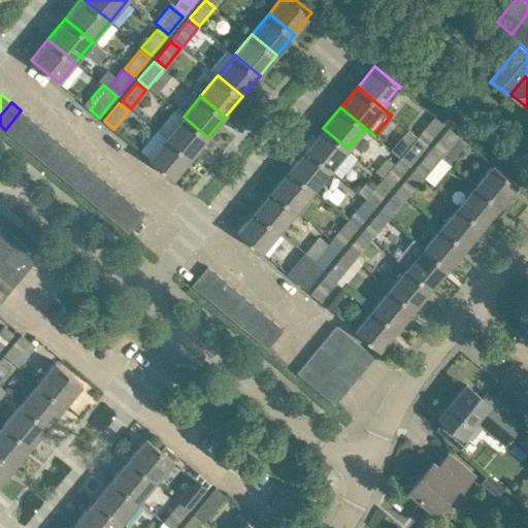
[(14,137),(30,119),(21,110),(5,130),(14,137)]
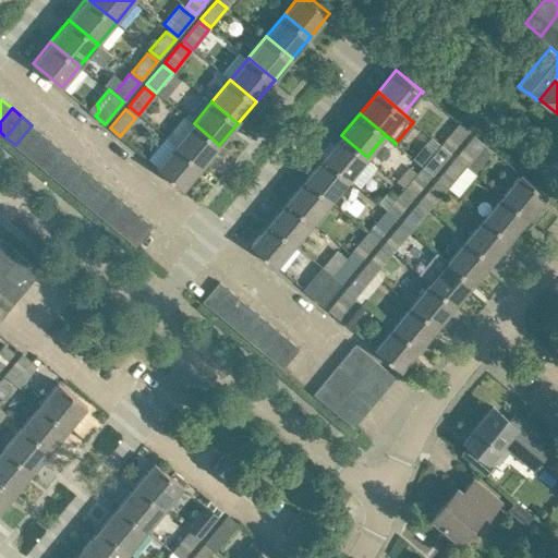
[(176,145),(202,167),(219,145),(194,123),(177,144),(176,145)]
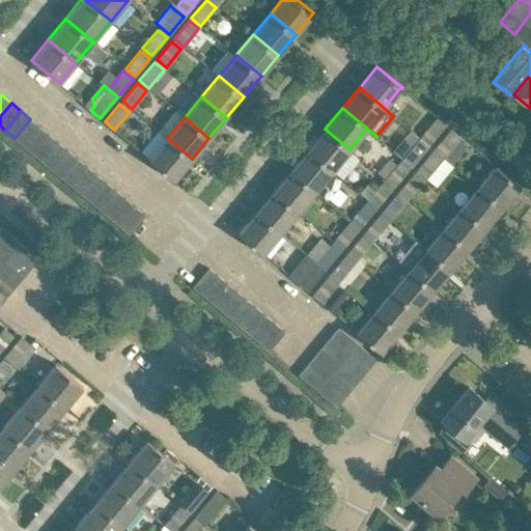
[(24,146),(40,127),(30,119),(15,138),(24,146)]
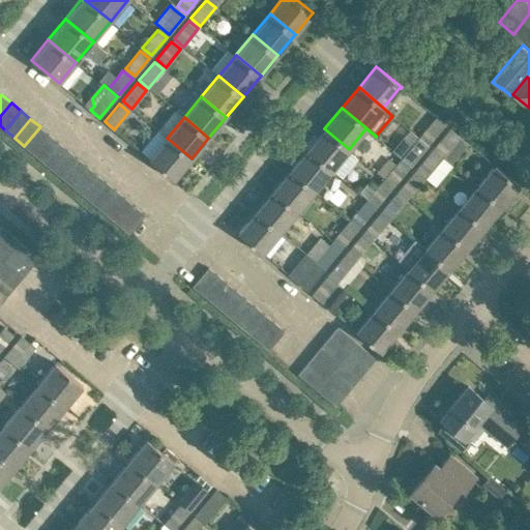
[(433,119),(418,137),(428,145),(442,127),(433,119)]
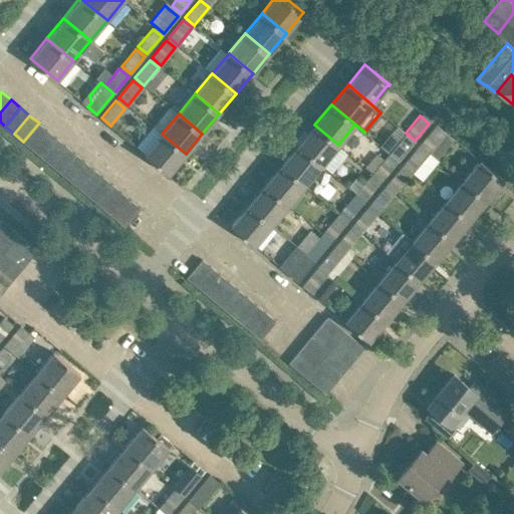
[(32,150),(48,131),(39,122),(23,142),(32,150)]
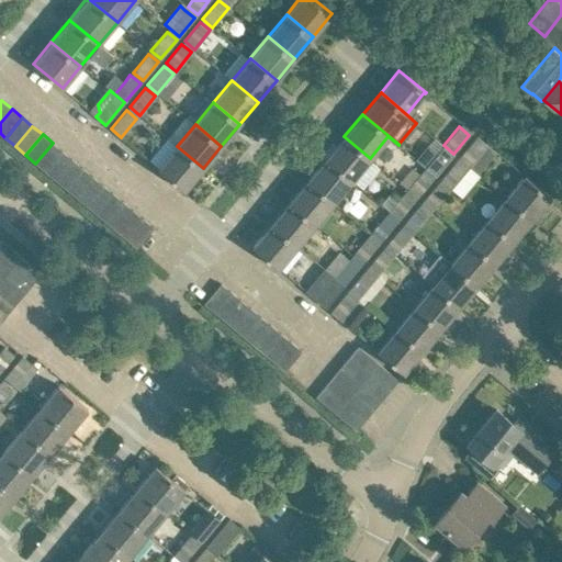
[(344,136),(325,158),(351,180),(370,158),(344,136)]
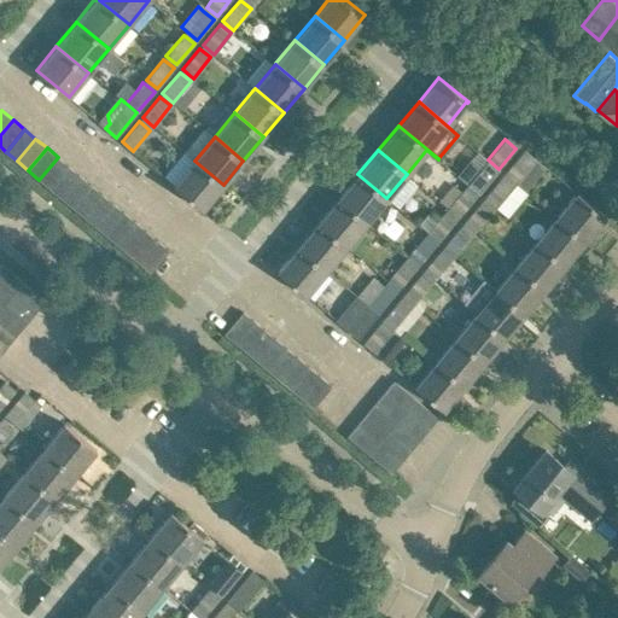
[(505,174),(516,182),(532,162),(522,153),(505,174)]
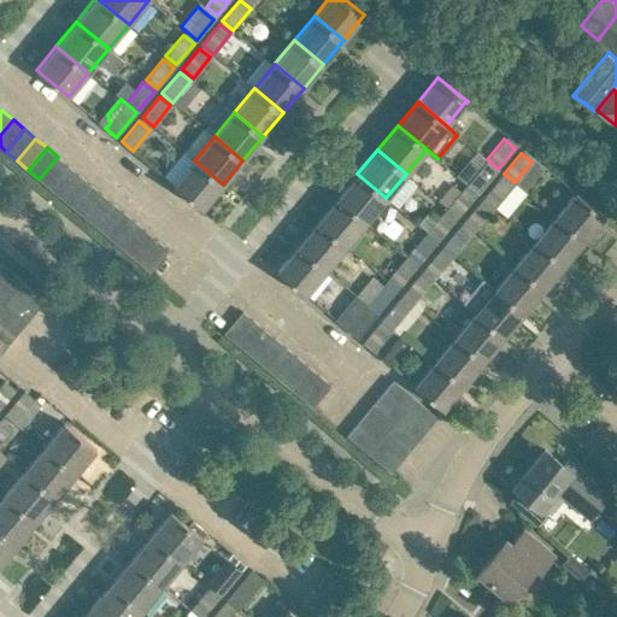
[(50,188),(69,166),(58,157),(39,180),(50,188)]
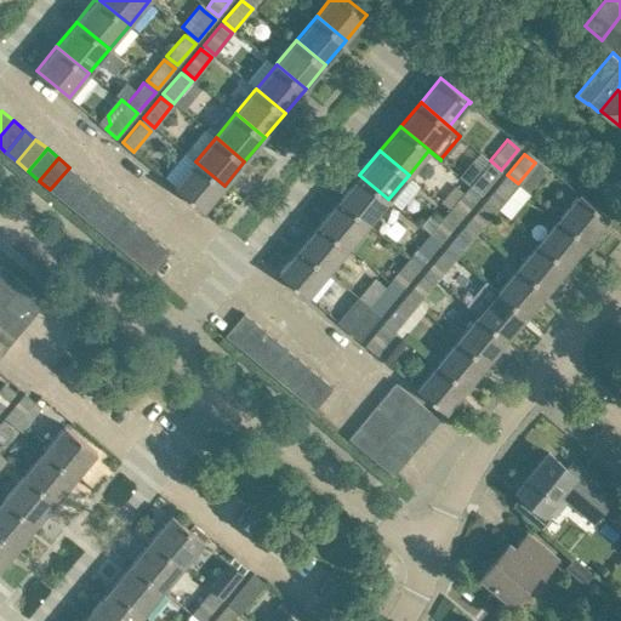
[(175,184),(175,186),(204,210),(224,186),(195,161),(193,164),(176,184),(175,184)]
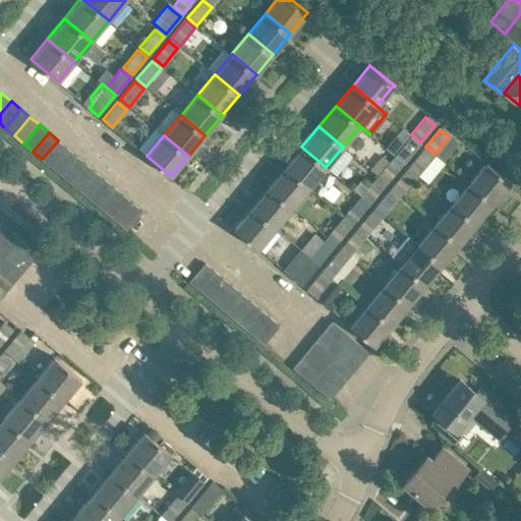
[(394,155),(403,163),(418,146),(409,137),(394,155)]
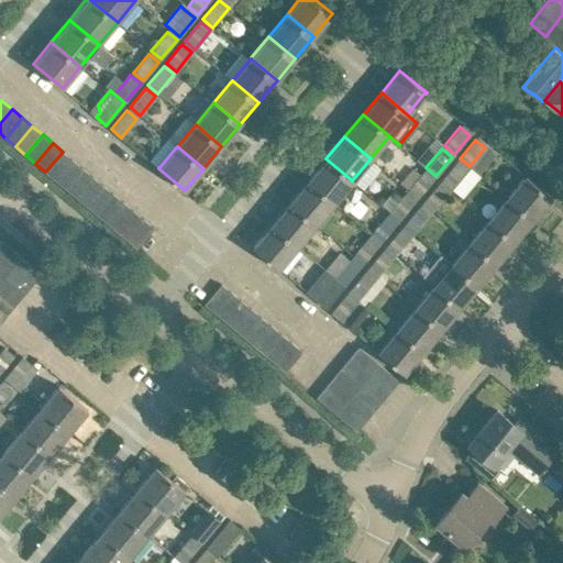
[(56,180),(73,159),(63,152),(45,172),(56,180)]
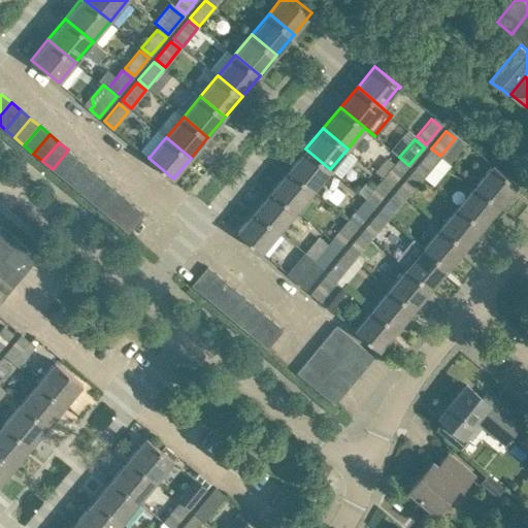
[(305,149),(289,169),(312,190),(330,169),(305,149)]
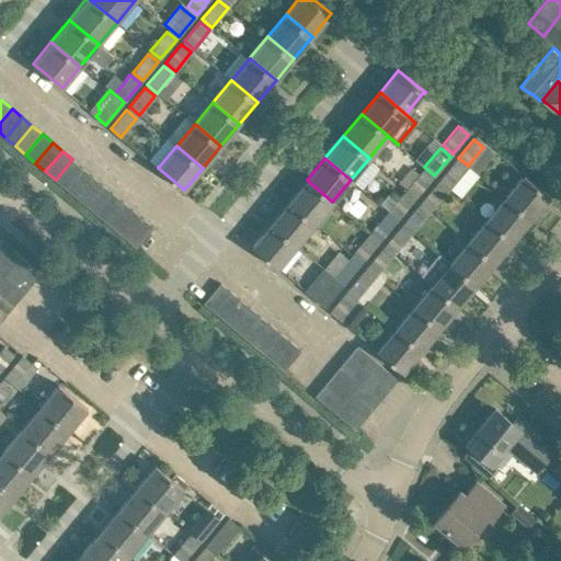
[(66,187),(82,168),(72,159),(56,180),(66,187)]
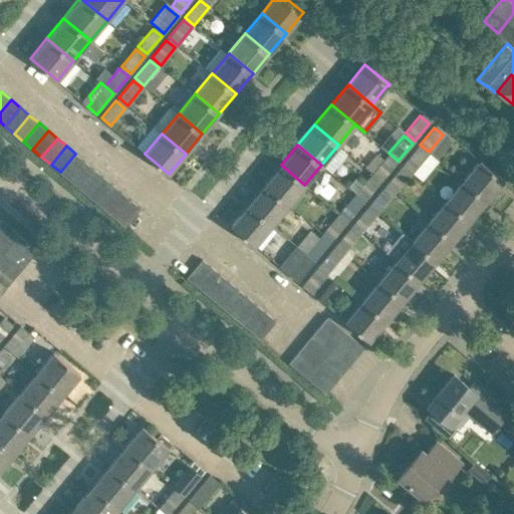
[(403,165),(412,172),(426,155),(417,148),(403,165)]
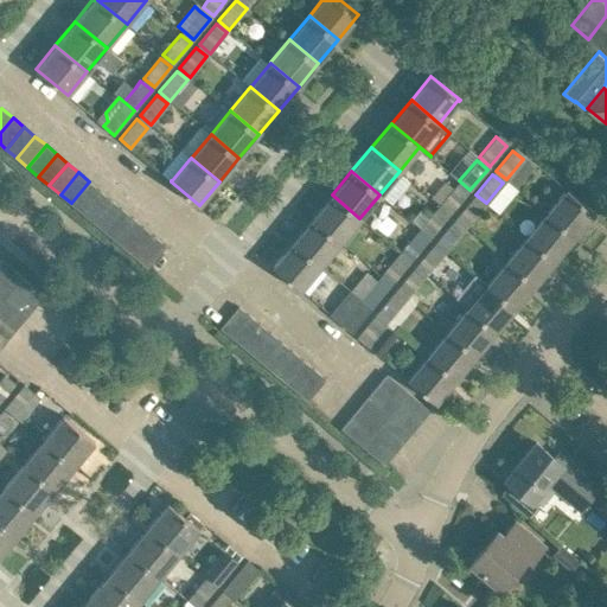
[(82,212),(100,191),(89,181),(71,203),(82,212)]
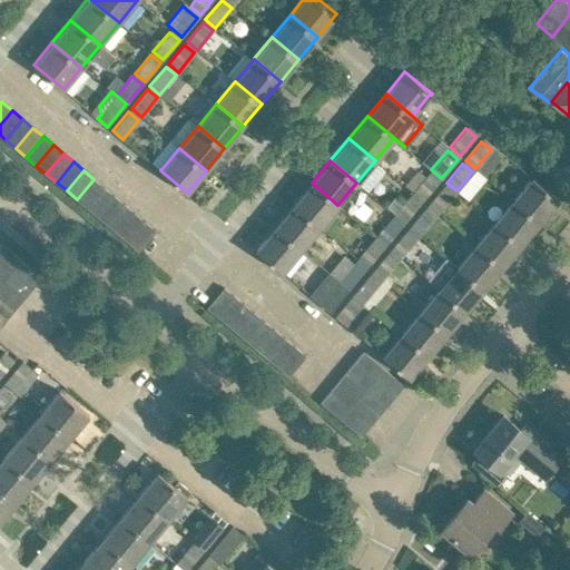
[(429,173),(413,192),(423,200),(439,182),(429,173)]
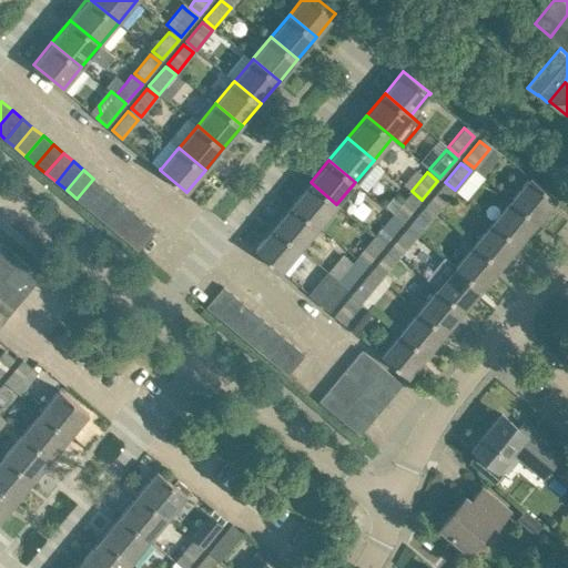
[(538,221),(557,199),(530,176),(511,199),(538,221)]
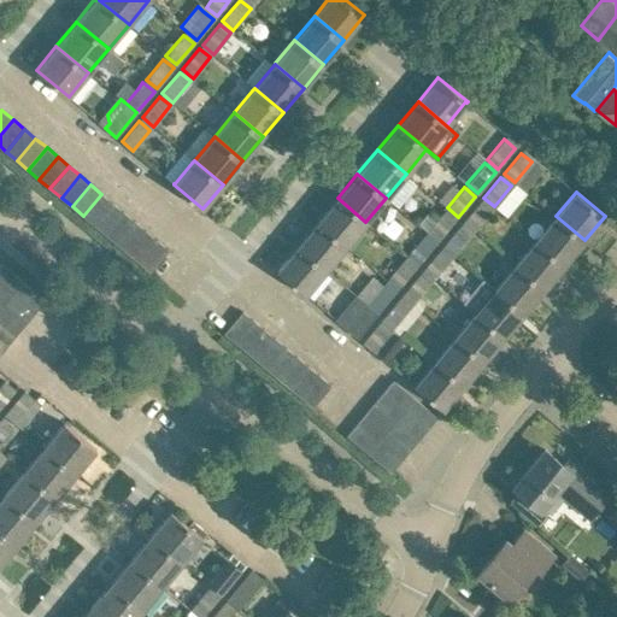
[(94,225),(113,203),(101,194),(83,216),(94,225)]
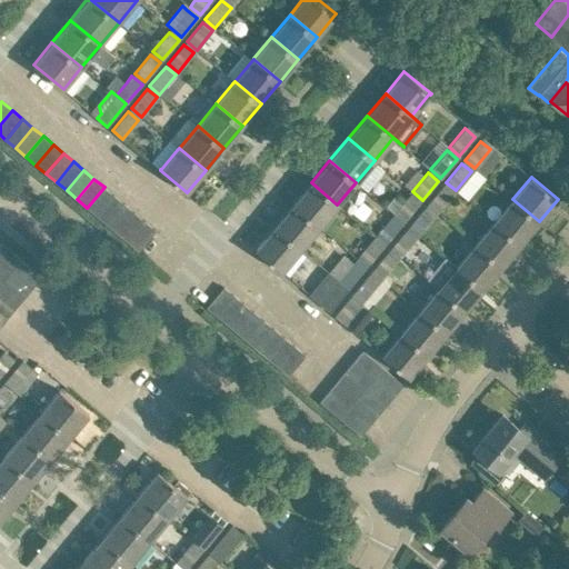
[(311,182),(292,205),(319,227),(337,205),(311,182)]
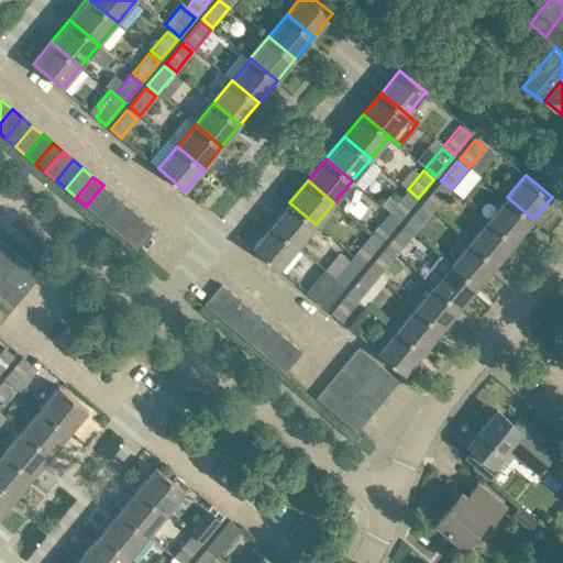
[(422,202),(432,210),(449,191),(439,184),(422,202)]
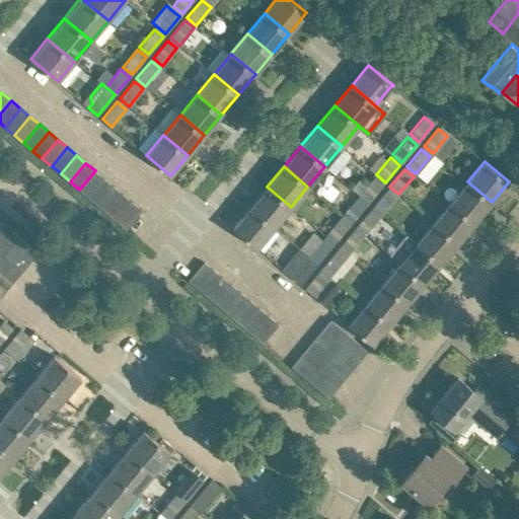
[(88,197),(104,178),(95,170),(79,190),(88,197)]
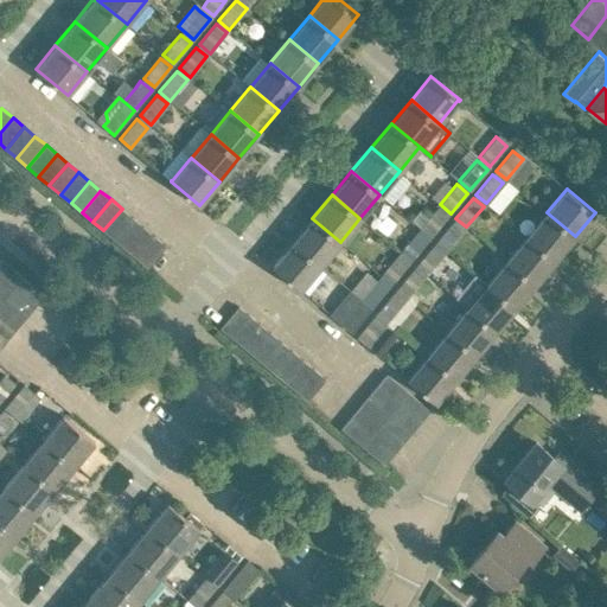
[(420,228),(430,237),(447,217),(436,208),(420,228)]
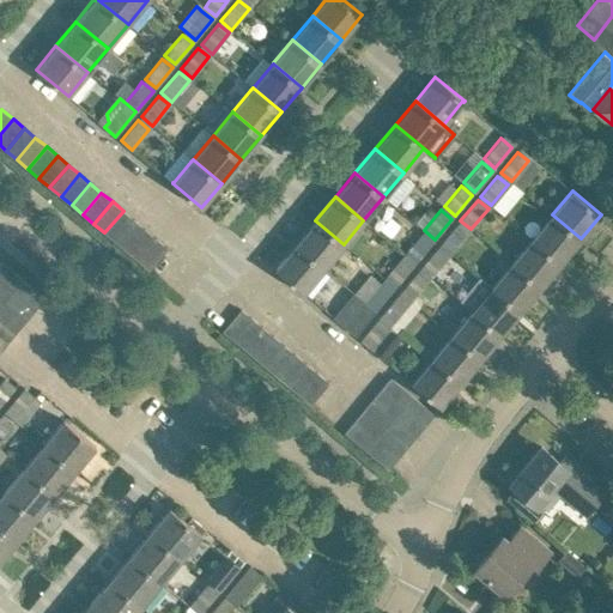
[(115,242),(134,220),(123,211),(104,232),(115,242)]
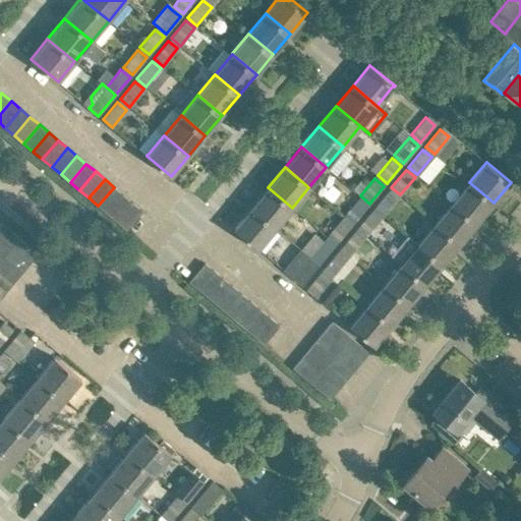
[(476,223),(494,203),(469,182),(452,203),(476,223)]
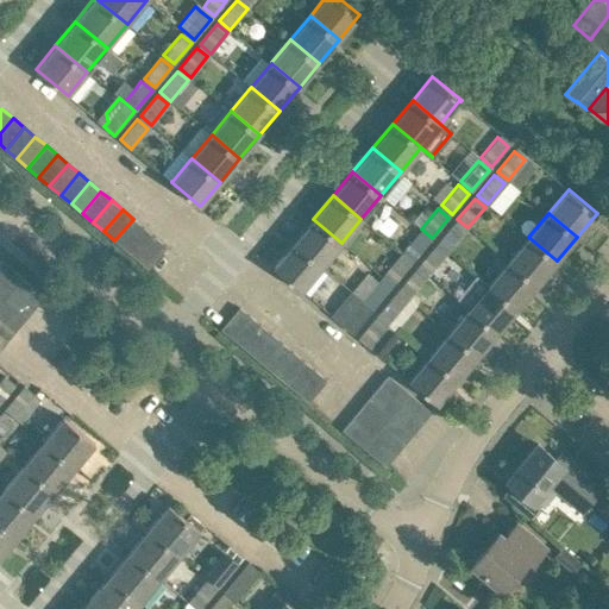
[(126,250),(144,227),(133,219),(114,240),(126,250)]
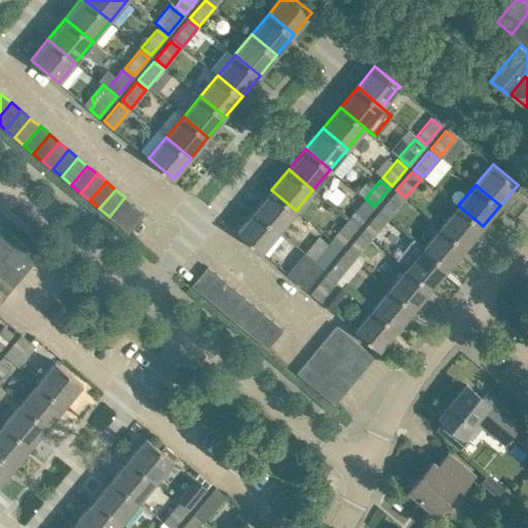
[(271,190),(254,210),(278,231),(296,210),(271,190)]
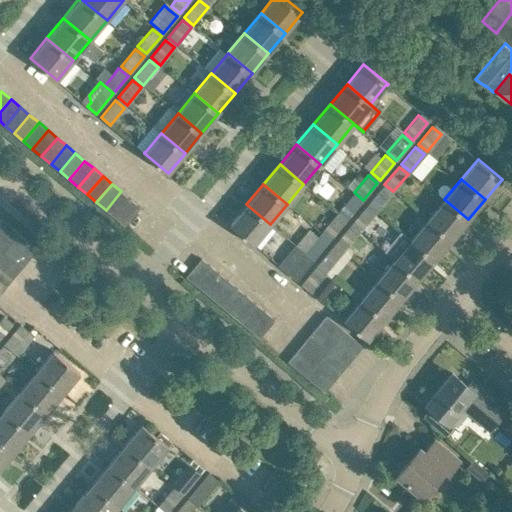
[(368,204),(377,211),(391,194),(382,187),(368,204)]
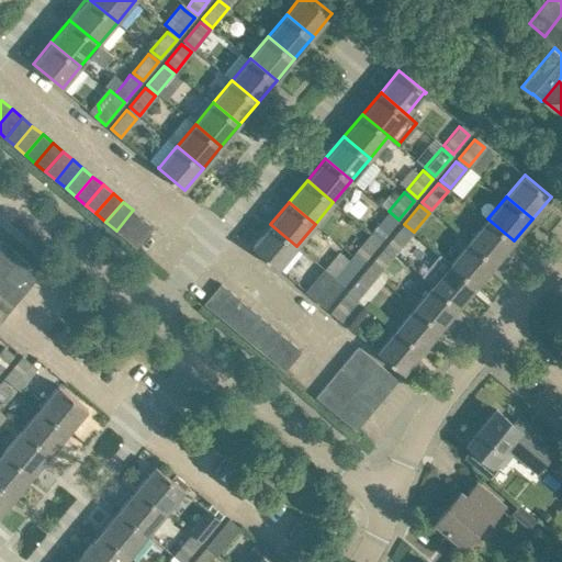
[(126,238),(143,218),(133,210),(116,231),(126,238)]
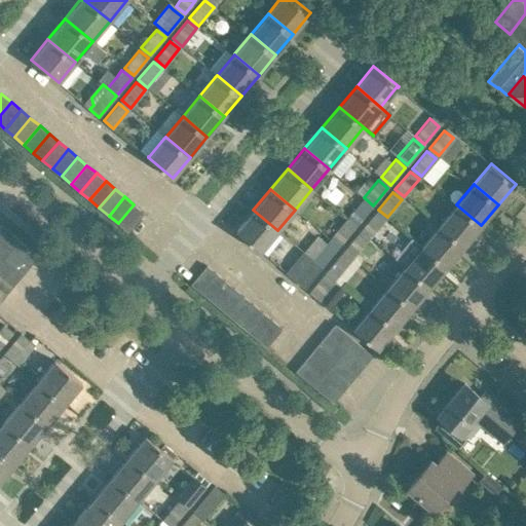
[(347,218),(355,226),(371,209),(362,200),(347,218)]
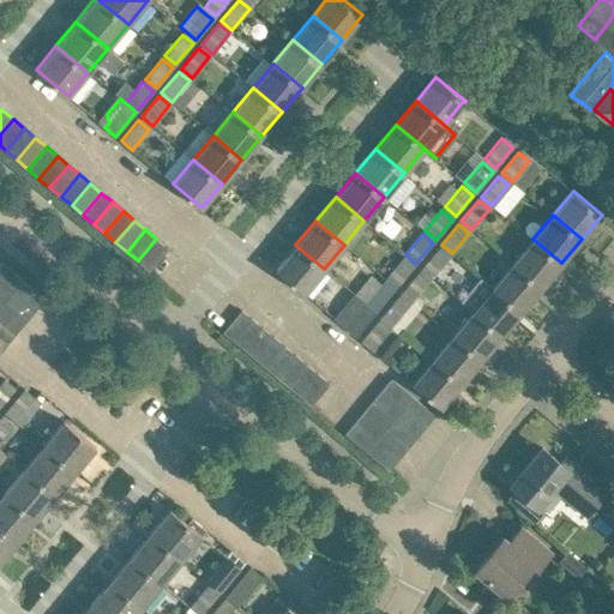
[(138,260),(149,270),(168,248),(156,239),(138,260)]
